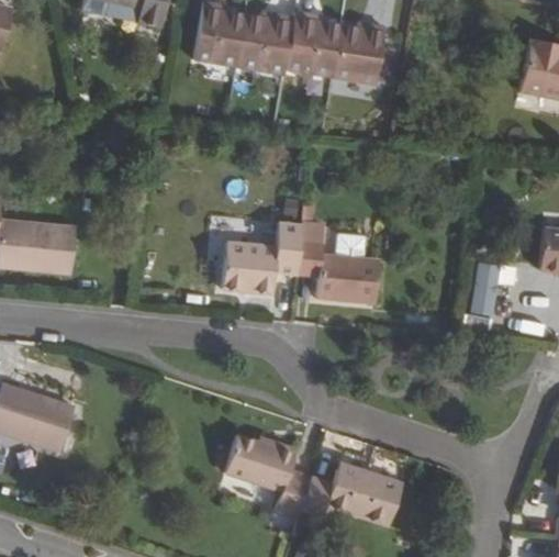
[(97,0),(145,9),(146,0),(97,0)]
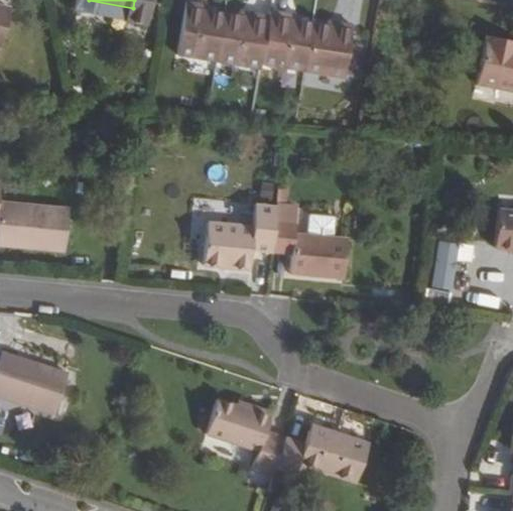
[(217,60),(225,12),(211,10),(203,9),(203,5),(185,2),(177,55),(217,60)]
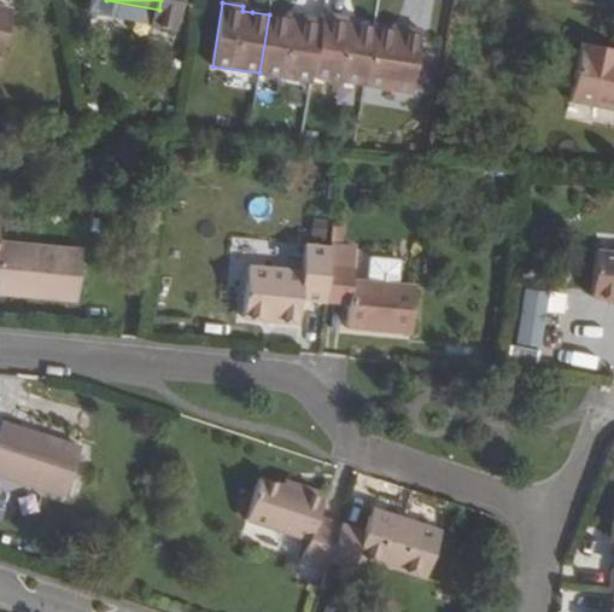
[(0,53),(6,56),(15,9),(0,5),(0,53)]
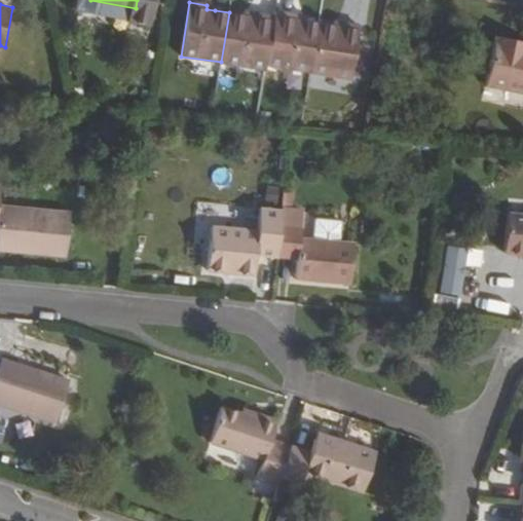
[(310,72),(319,24),(305,22),(296,20),(297,14),(274,10),(274,15),(266,65),(310,72)]
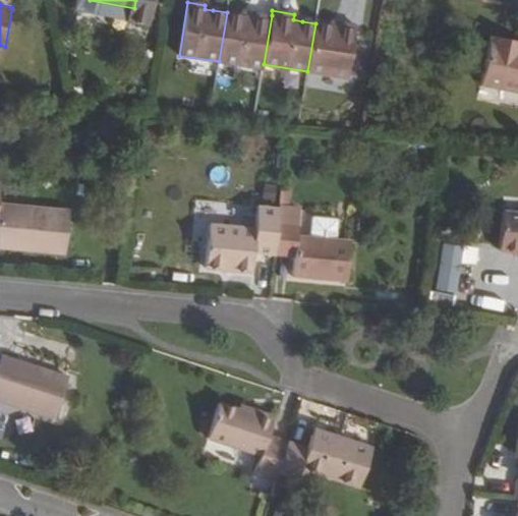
[(264,64),(272,15),(249,11),(248,16),(240,15),(227,12),(219,61),(264,67),(264,64)]
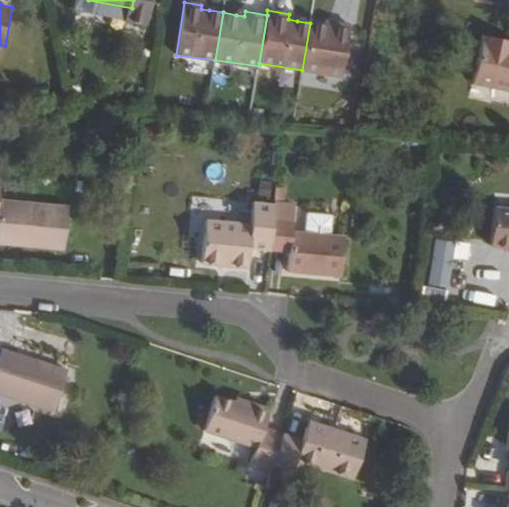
[(340,76),(349,24),(333,21),(331,27),(324,25),(310,23),(302,70),(340,76)]
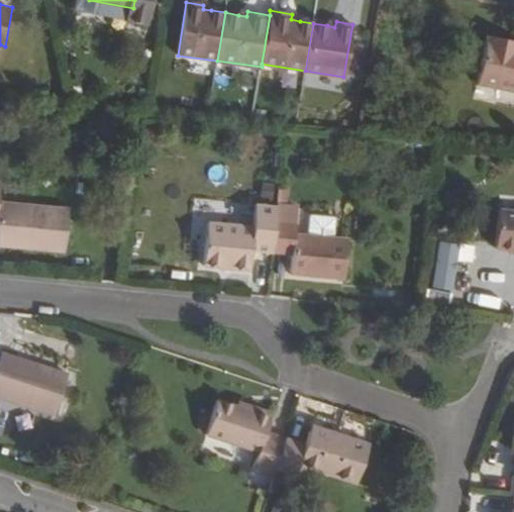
[(513,53),(511,53),(512,46),(489,43),(480,90),(513,96),(513,53)]
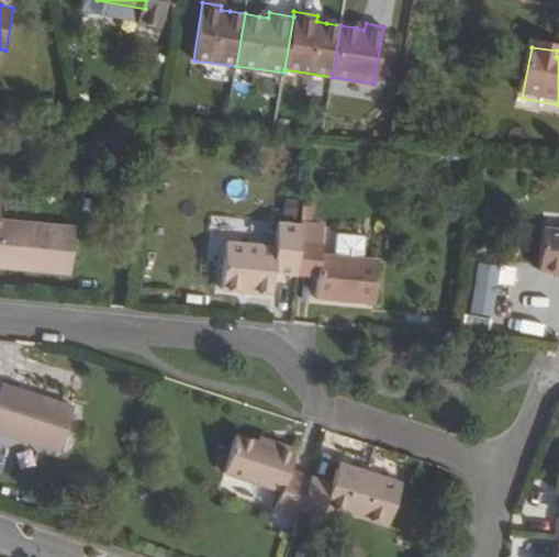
[(74,276),(78,229),(3,222),(6,195),(0,193),(0,260),(31,264),(30,271),(74,276)]
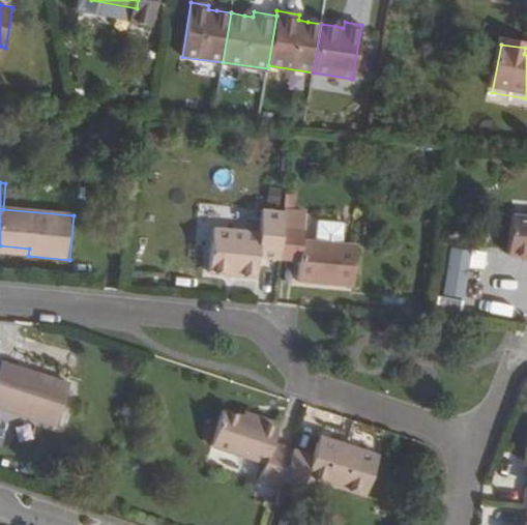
[(284,228),(285,213),(261,211),(260,232),(213,229),(210,273),(258,278),(260,258),(281,260),(284,228)]
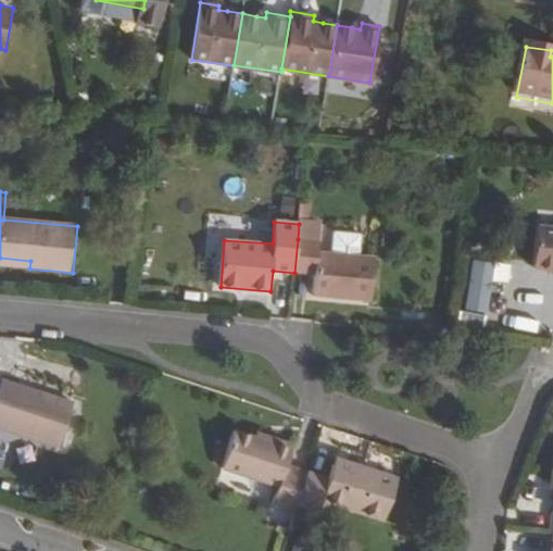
[(552,226),(542,225),(538,265),(552,266),(552,226)]
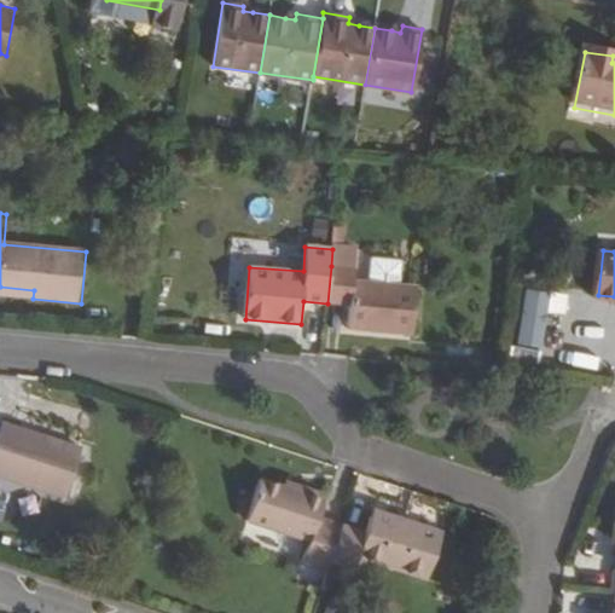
[(413,336),(418,284),(358,279),(358,267),(331,266),(328,304),(352,306),(349,330),(367,331),(367,329),(378,330),(379,333),(413,336)]
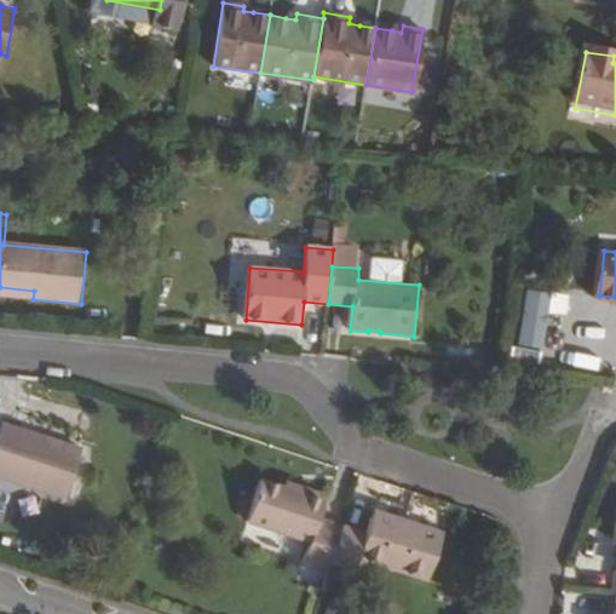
[(0,296),(33,299),(34,291),(0,287),(0,296)]
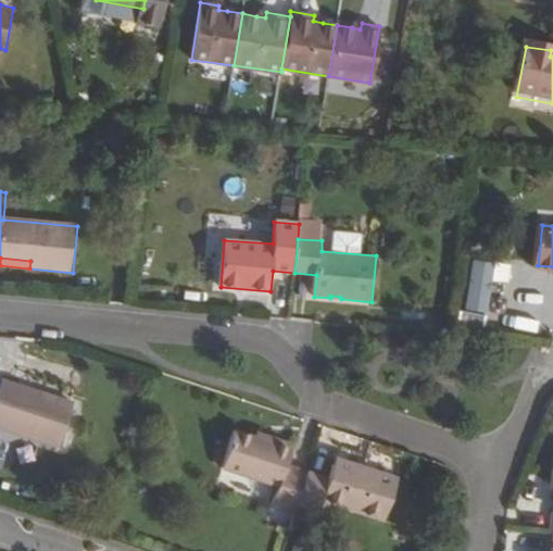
[(466,358),(467,346),(450,345),(449,357),(466,358)]
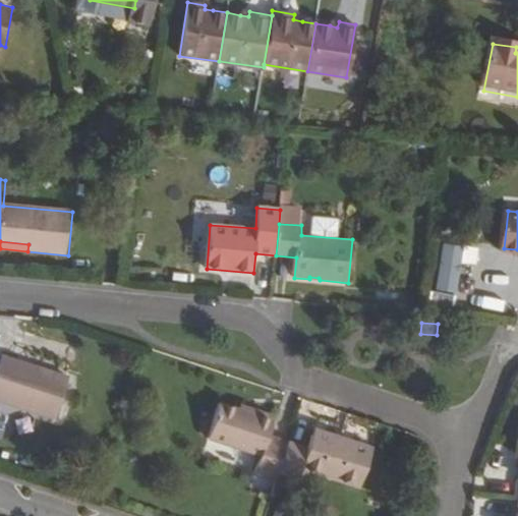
[(32,363),(3,354),(1,359),(31,368),(32,363)]
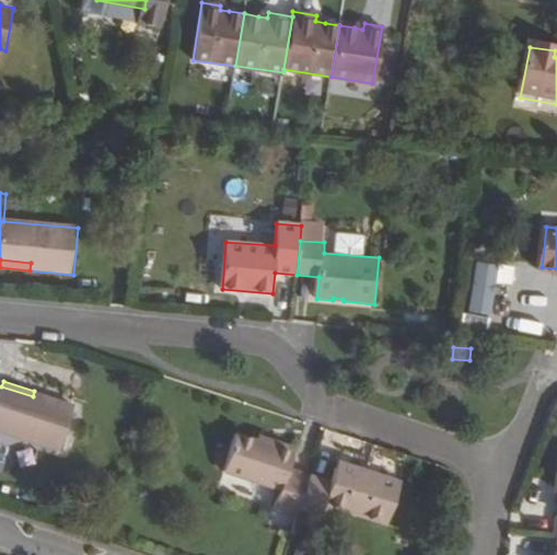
[(0,429),(61,450),(76,404),(34,391),(33,396),(1,386),(0,385),(0,429)]
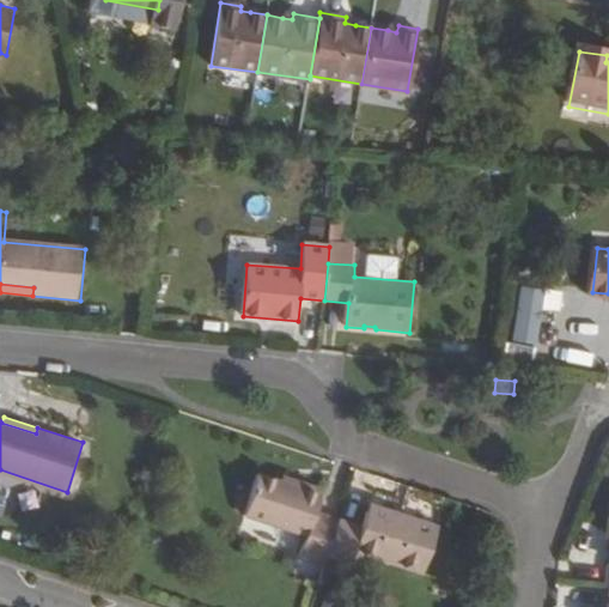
[(318,513),(326,490),(292,479),(290,483),(260,473),(247,516),(309,535),(300,559),(324,569),(328,557),(341,521),(318,513)]
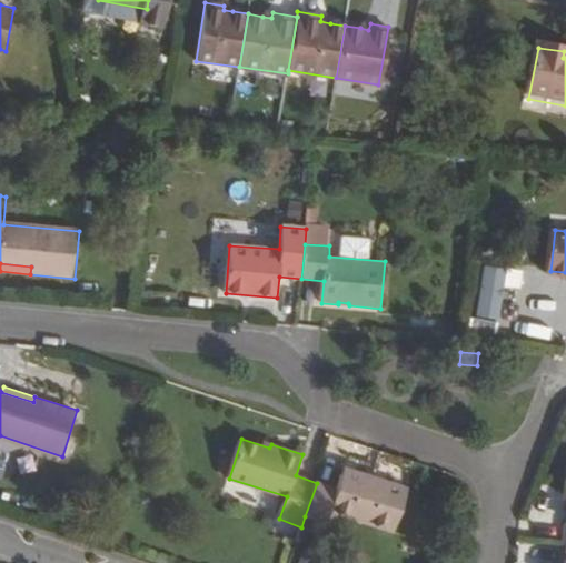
[(0,484),(6,485),(9,472),(0,469),(0,484)]
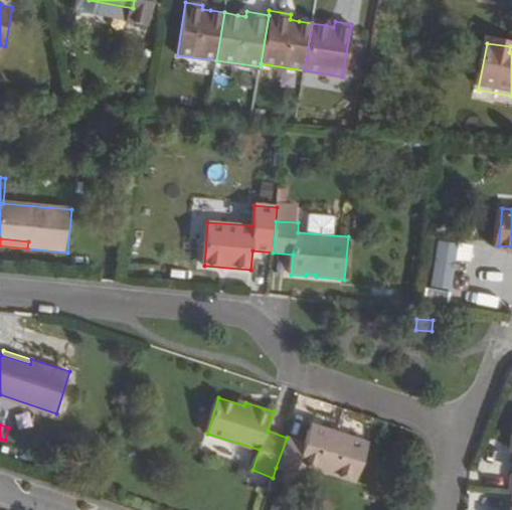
[(338,435),(312,426),(310,432),(336,440),(338,435)]
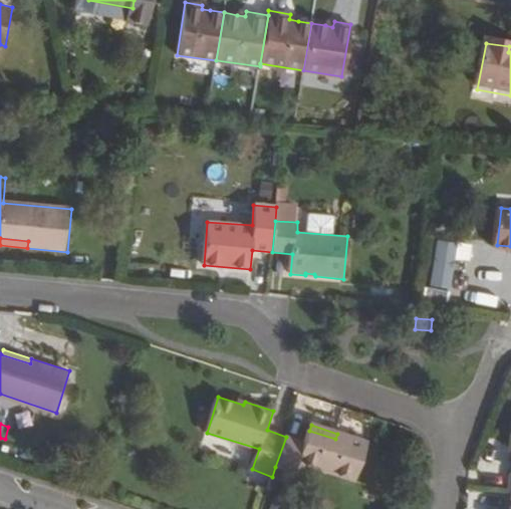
[(355,483),(368,444),(337,434),(335,439),(309,431),(305,443),(286,437),(275,467),(295,474),(298,464),(355,483)]
